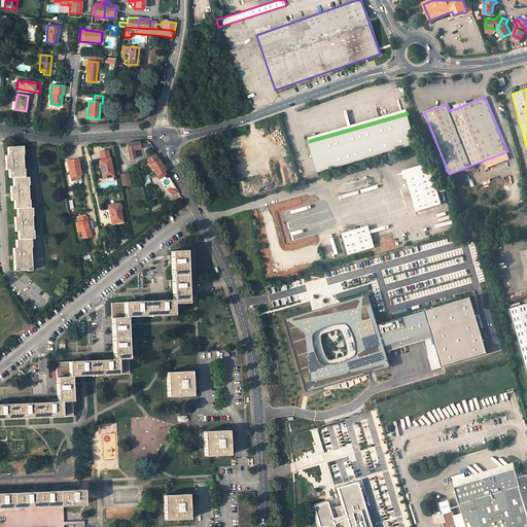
[(408,114),(309,142),(318,173),(416,145),(408,114)]
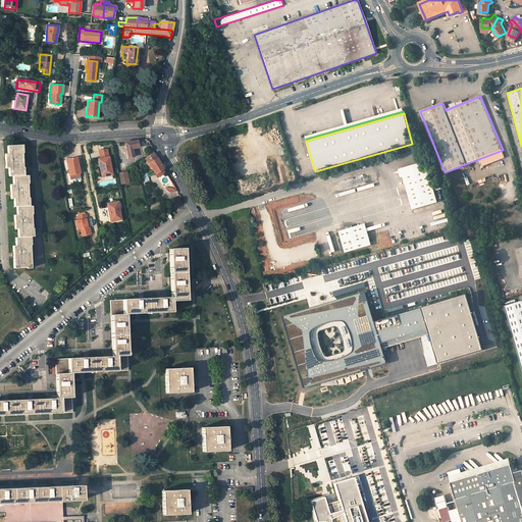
[(124,143),(127,158),(134,157),(133,149),(139,147),(138,140),(124,143)]
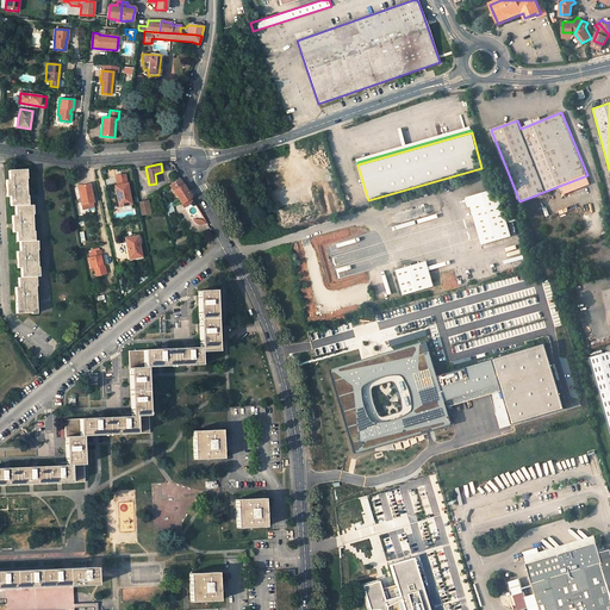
[(24,169),(10,170),(10,180),(6,180),(6,197),(11,195),(11,205),(16,205),(16,215),(12,216),(13,232),(17,231),(17,241),(19,241),(20,250),(17,251),(18,267),(22,267),(22,277),(18,277),(19,287),(16,287),(17,313),(31,312),(31,311),(36,311),(35,286),(33,286),(33,277),(36,277),(36,267),(37,267),(37,250),(35,250),(35,241),(32,241),(31,231),(33,231),(32,215),(31,215),(30,205),(29,205),(25,205),(25,195),(26,195),(26,179),(24,179),(24,169)]
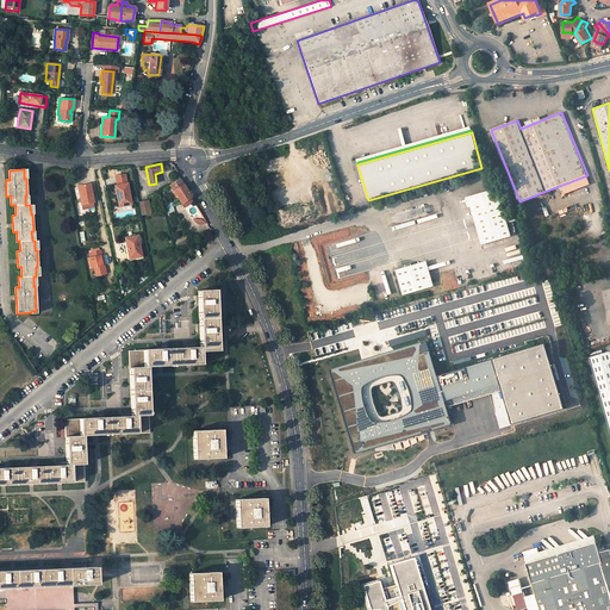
[(126,184),(125,174),(116,176),(117,186),(126,184)]
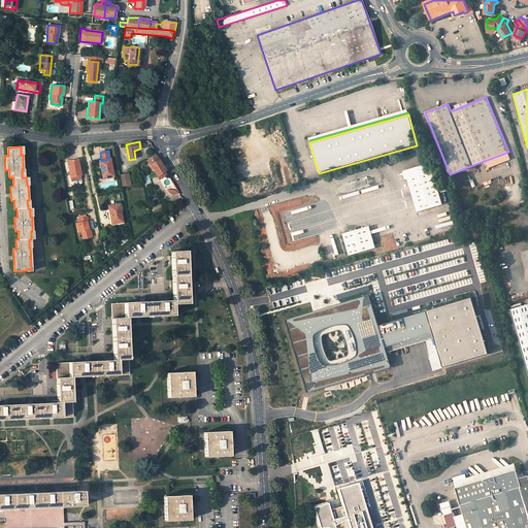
[(490,167),(510,159),(508,152),(487,160),(490,167)]
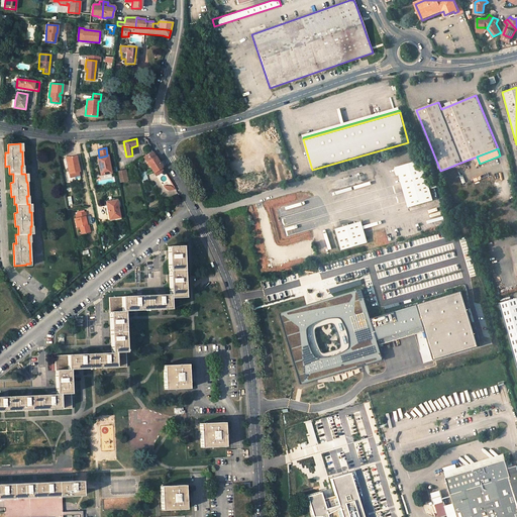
[(143,157),(146,162),(156,157),(152,151),(151,151),(146,154),(143,157)]
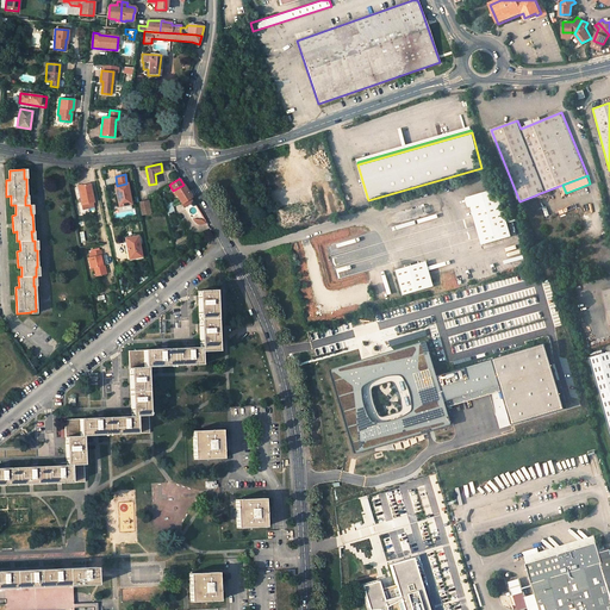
[(93,201),(89,182),(78,186),(80,194),(81,204),(93,201)]
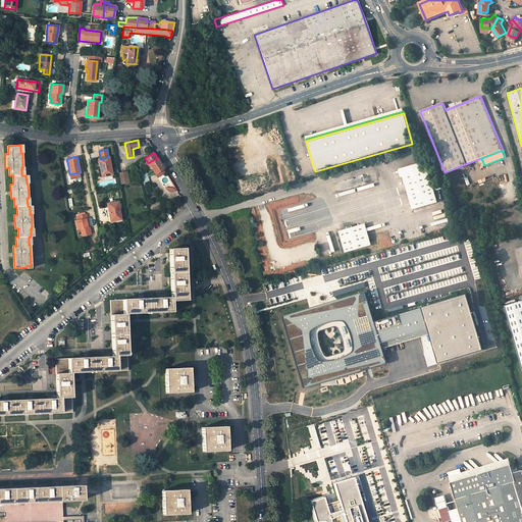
[(100,159),(98,159),(101,176),(112,174),(109,157),(108,157),(100,159)]
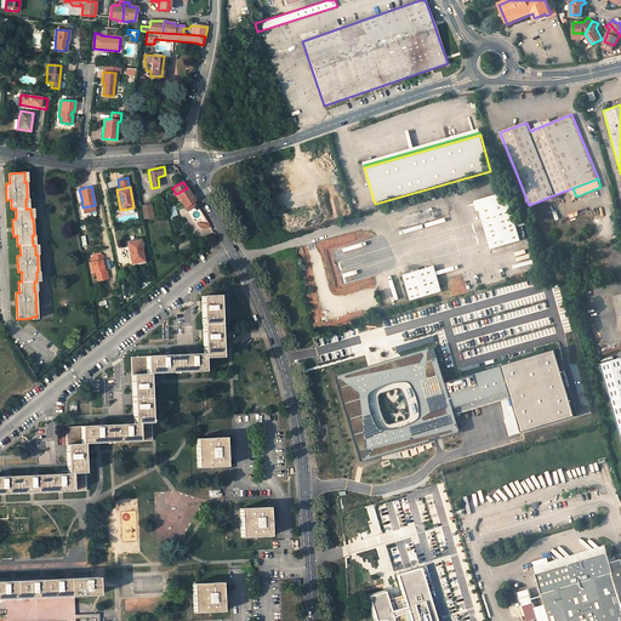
[(187,188),(176,194),(184,208),(195,200),(193,197),(187,188)]
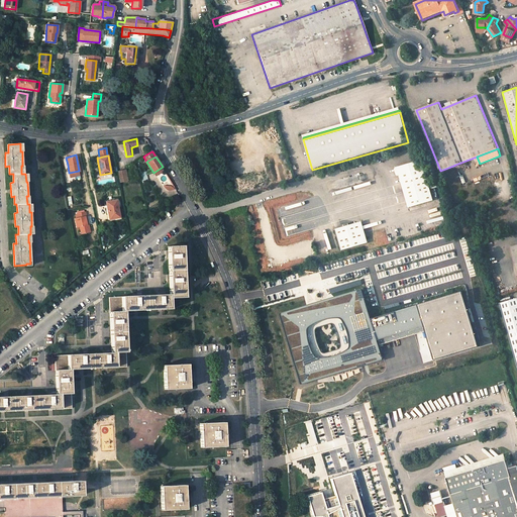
[(428,184),(421,161),(395,168),(395,170),(396,176),(398,177),(399,176),(407,208),(432,201),(429,190),(437,188),(436,182),(428,184)]
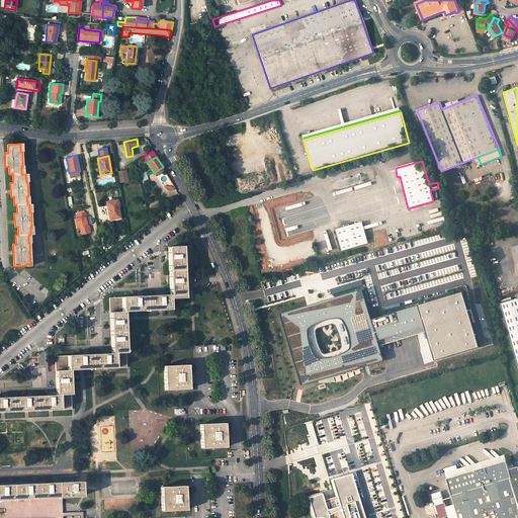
[(118,172),(120,183),(130,181),(126,170),(118,172)]
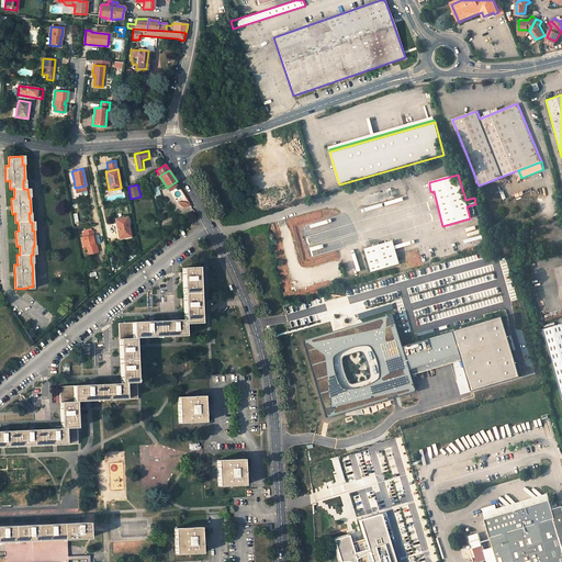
[(127,217),(115,220),(119,238),(131,236),(127,217)]
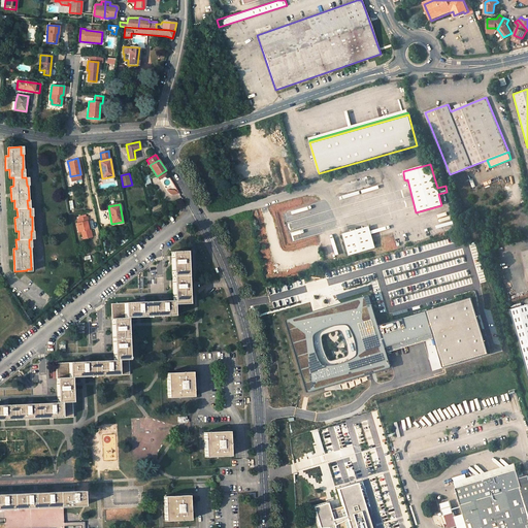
[(78,222),(76,223),(80,240),(92,237),(90,230),(89,230),(88,224),(87,221),(88,221),(87,217),(77,219),(78,222)]
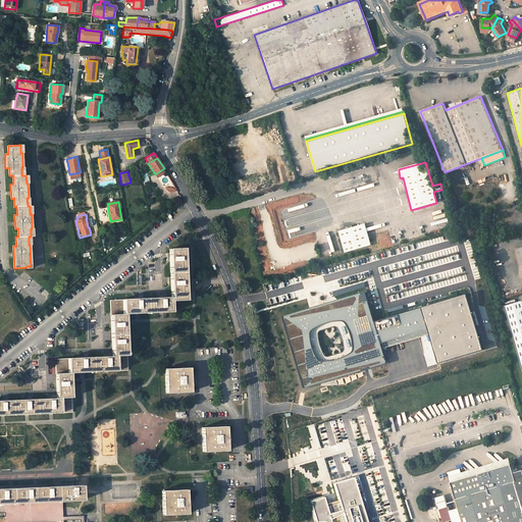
[(363,224),(337,230),(344,252),(369,245),(363,224)]
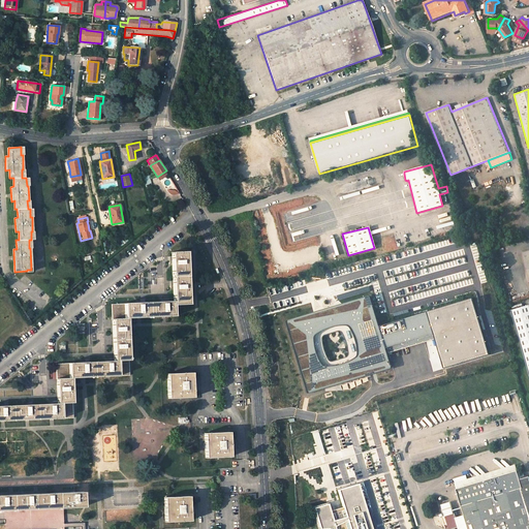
[(344,257),(348,255),(342,239),(339,240),(344,257)]
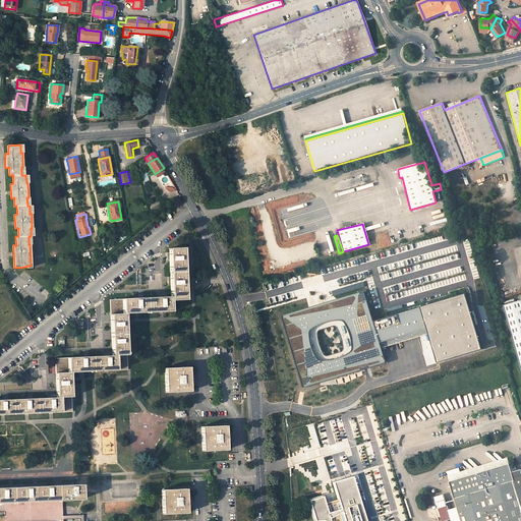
[(455,271),(446,239),(420,247),(423,257),(437,253),(439,264),(426,268),(429,278),(455,271)]
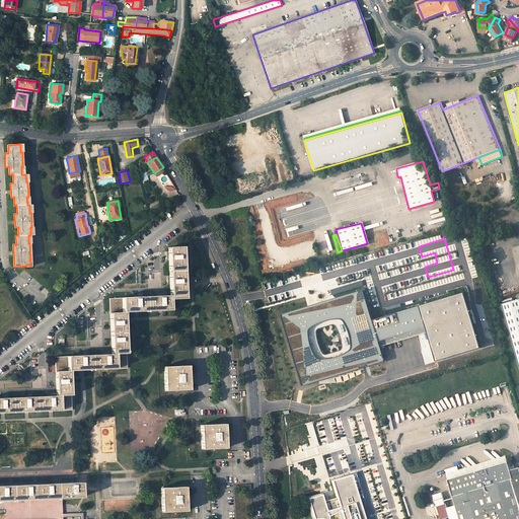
[(186,298),(183,247),(168,247),(170,295),(109,298),(112,354),(55,357),(56,395),(0,397),(0,413),(72,410),(70,371),(117,369),(117,367),(128,367),(125,312),(171,310),(170,299),(186,298)]
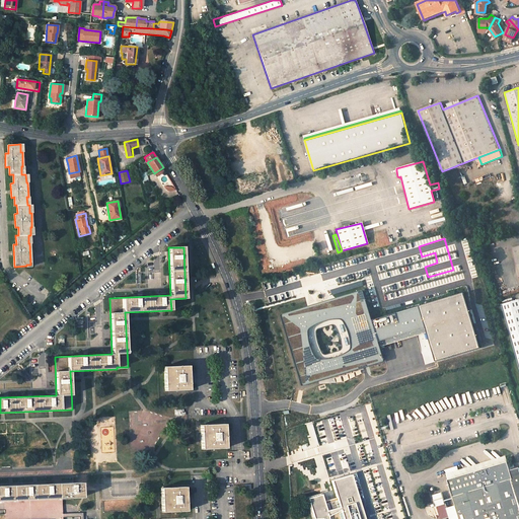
[(476,289),(352,326),(347,308),(318,317),(338,381),(344,401),(359,391),(381,384),(379,378),(493,344),(476,289)]
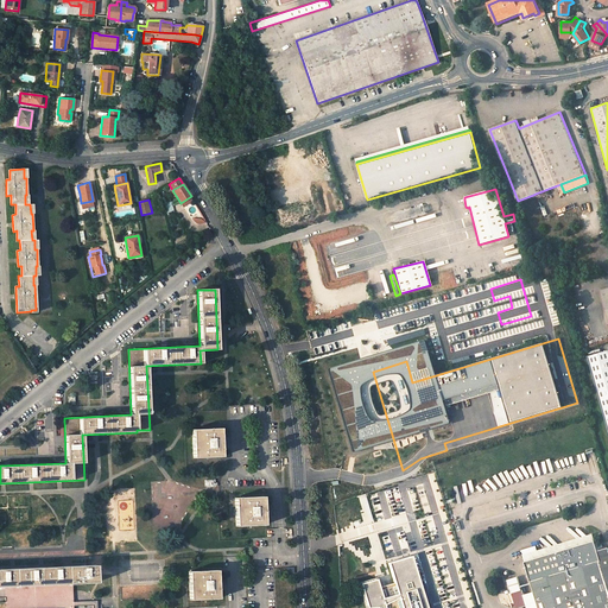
[(607,350),(588,356),(607,425),(607,350)]
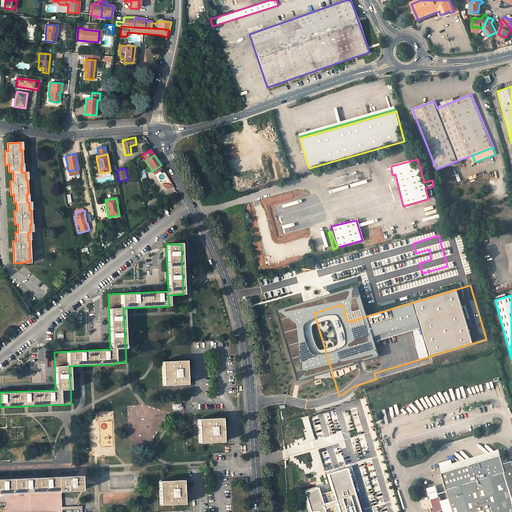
[(313,314),(332,376),(333,376),(314,313),(313,314)]
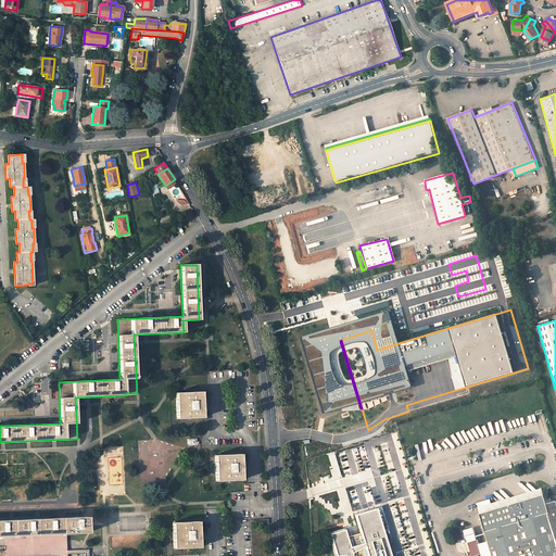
[(202,392),(176,393),(177,418),(203,417),(202,392)]
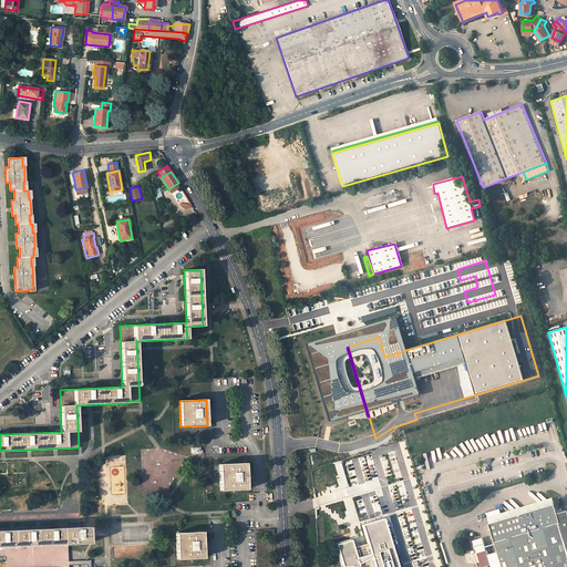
[(245,463),(219,464),(220,491),(247,490),(245,463)]
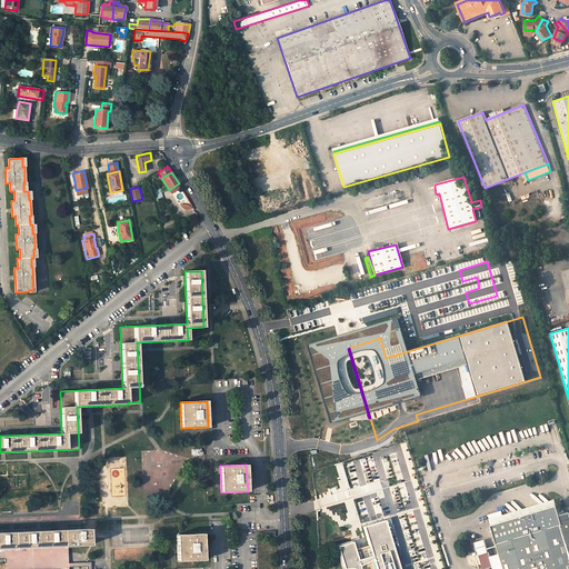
[(556,506),(555,499),(489,518),(490,525),(556,506)]
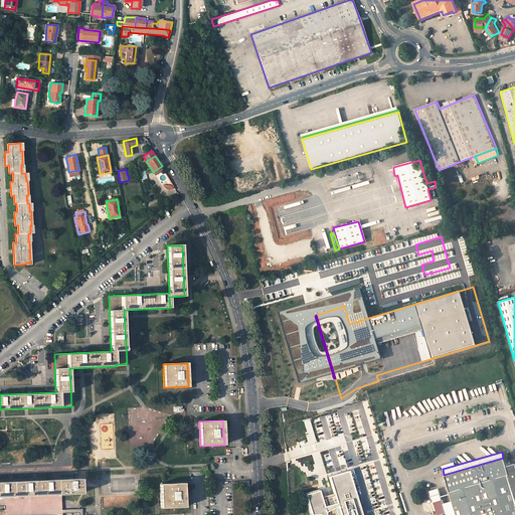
[(503,458),(444,475),(452,501),(456,514),(514,514),(514,463),(506,466),(503,458)]
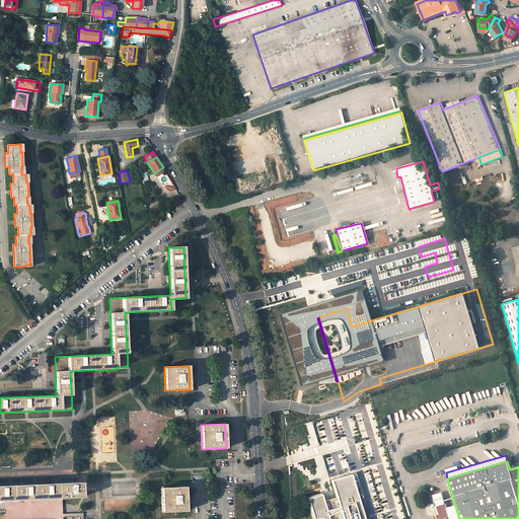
[(364,518),(351,474),(332,480),(335,489),(340,507),(326,511),(321,496),(308,499),(314,518),(364,518)]
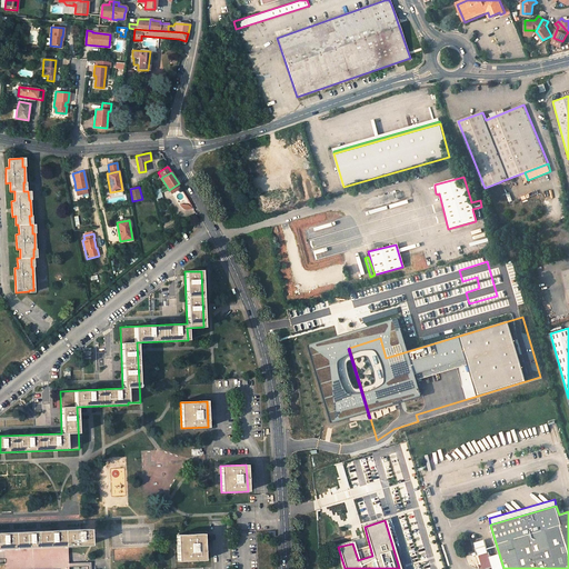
[(0,548),(90,545),(90,528),(0,531),(0,548)]
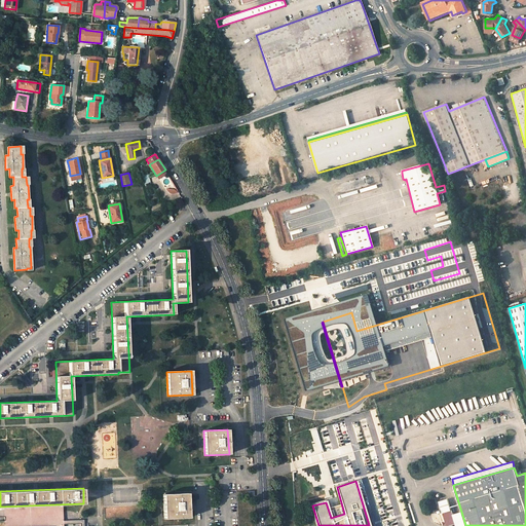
[(188,493),(163,494),(164,519),(188,518),(188,493)]
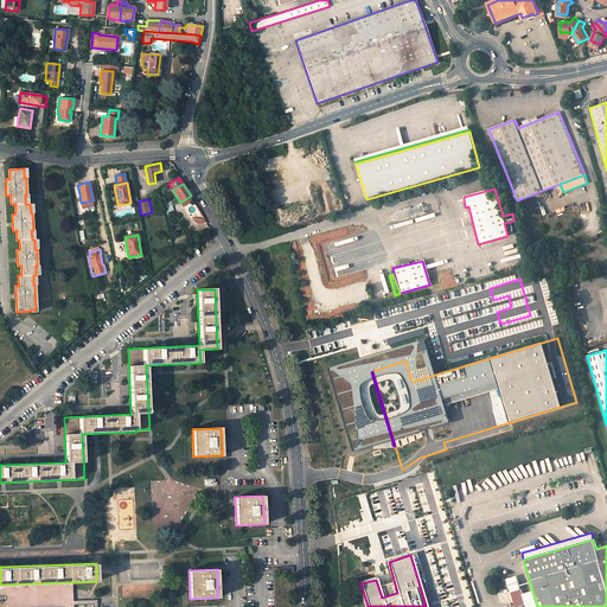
[(515,606),(525,604),(516,576),(506,580),(510,593),(508,594),(511,606),(513,606),(515,606)]
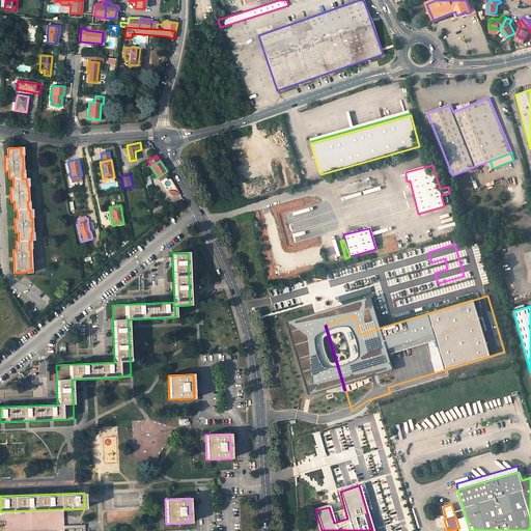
[(460,530),(470,530),(466,516),(457,519),(460,530)]
